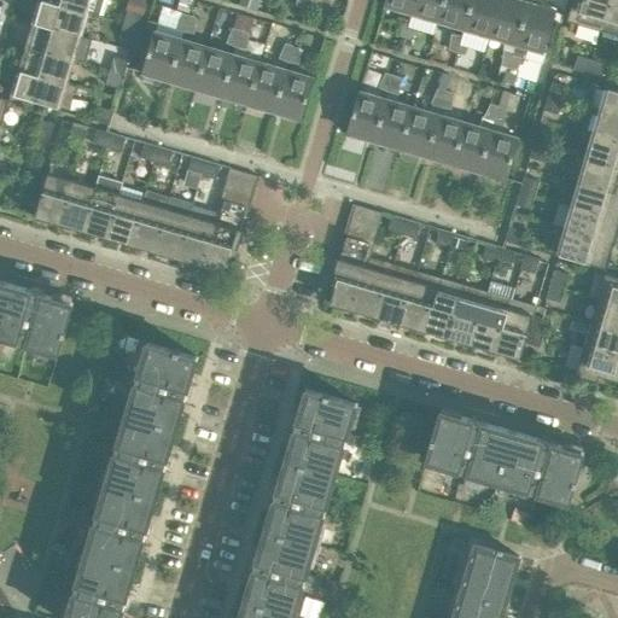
[(45,0),(38,0),(31,22),(80,36),(87,12),(45,0)]
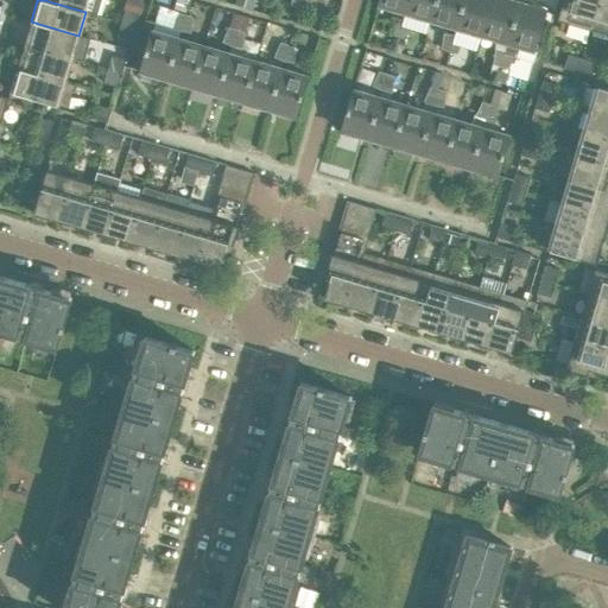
[(101,0),(44,0),(86,12),(97,16),(101,0)]
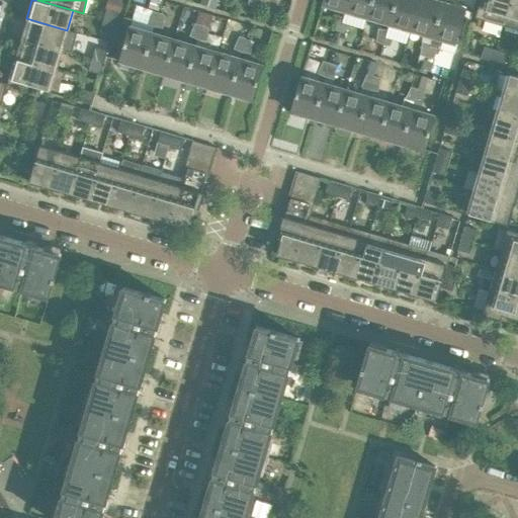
[(111,0),(108,0),(106,7),(118,11),(121,3),(111,0)]
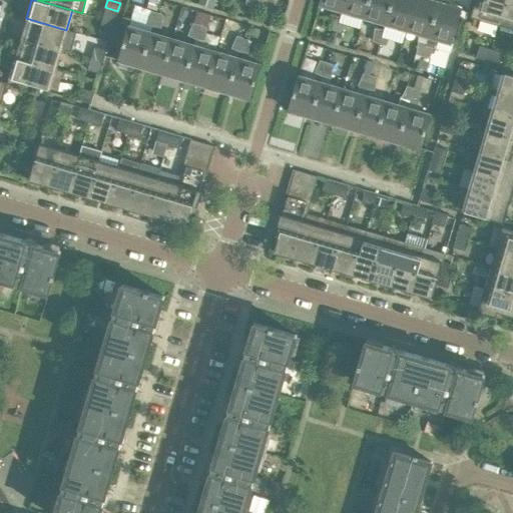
[(157,0),(148,0),(147,7),(156,10),(159,1),(157,0)]
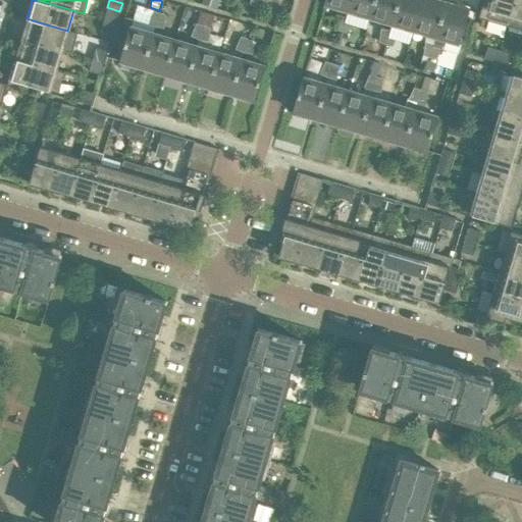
[(218,0),(211,0),(209,6),(216,8),(218,0)]
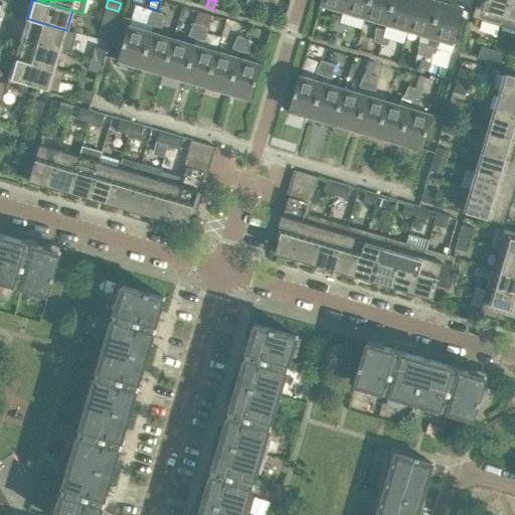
[(255,0),(253,7),(260,8),(264,0),(255,0)]
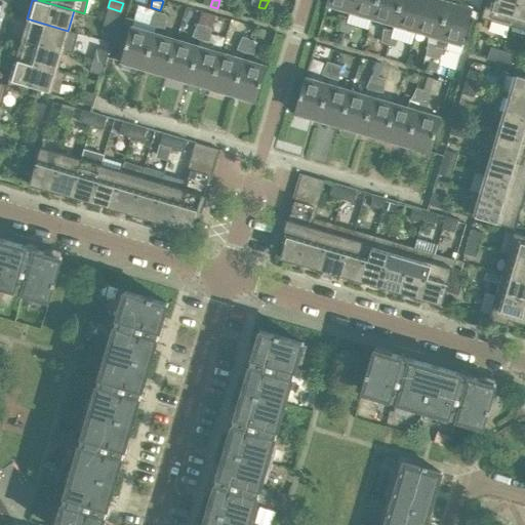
[(325,4),(350,11),(352,0),(327,0),(327,3),(326,3),(325,4)]
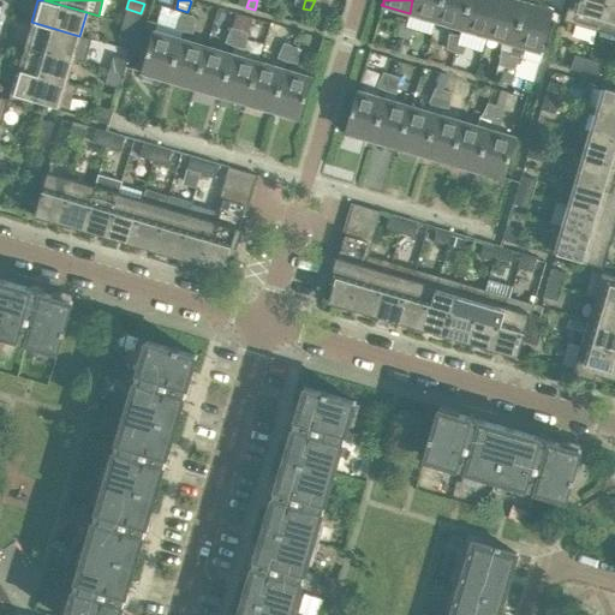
[(412,0),(410,13),(435,21),(441,0),(412,0)]
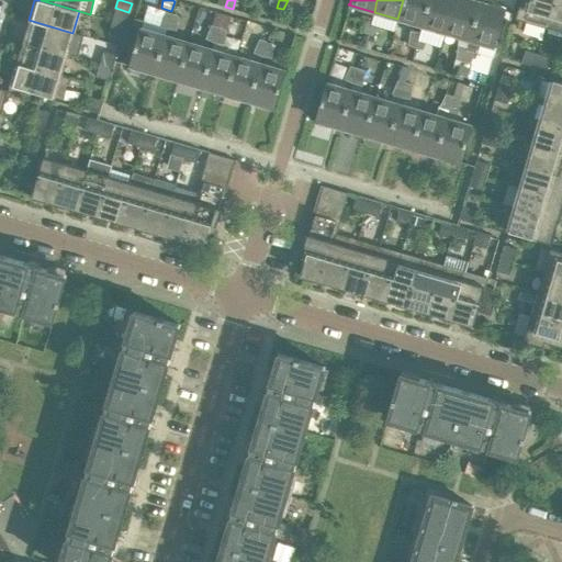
[(403,0),(397,19),(413,23),(422,26),(428,0),(403,0)]
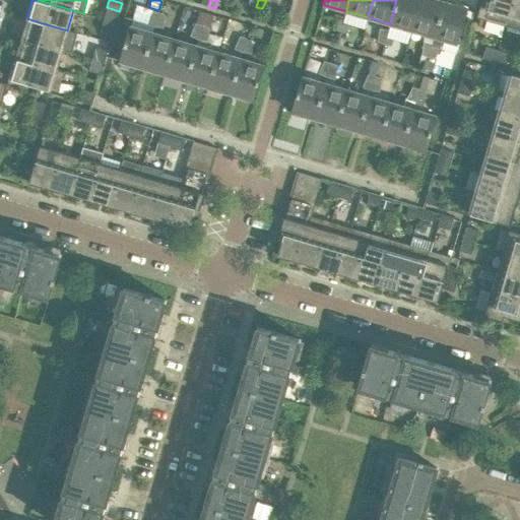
[(396,0),(390,24),(398,26),(412,30),(420,0),(396,0)]
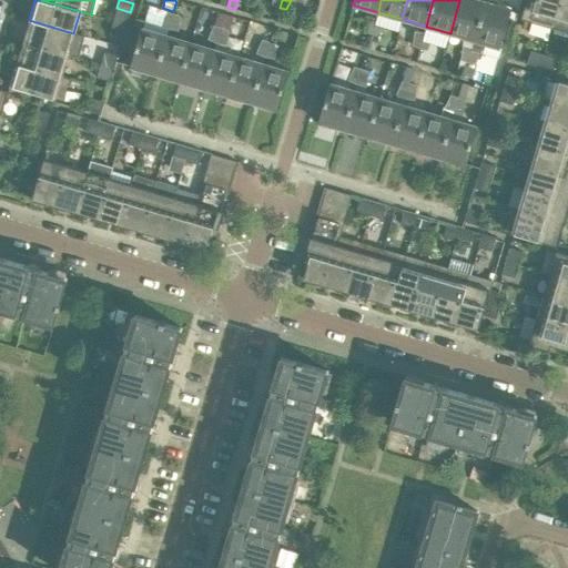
[(459,0),(450,33),(475,40),(486,2),(478,0),(459,0)]
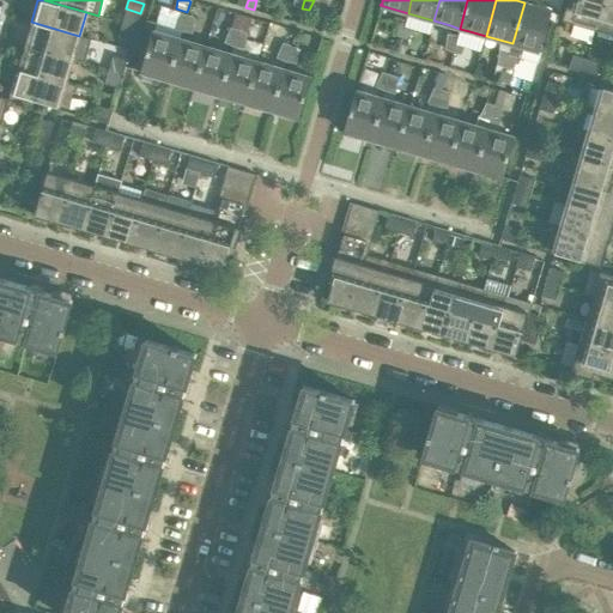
[(568,0),(562,20),(595,30),(604,0),(568,0)]
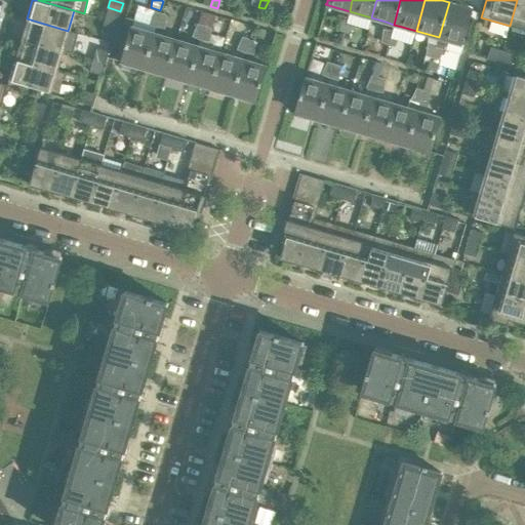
[(524,0),(517,0),(510,26),(524,30),(524,0)]
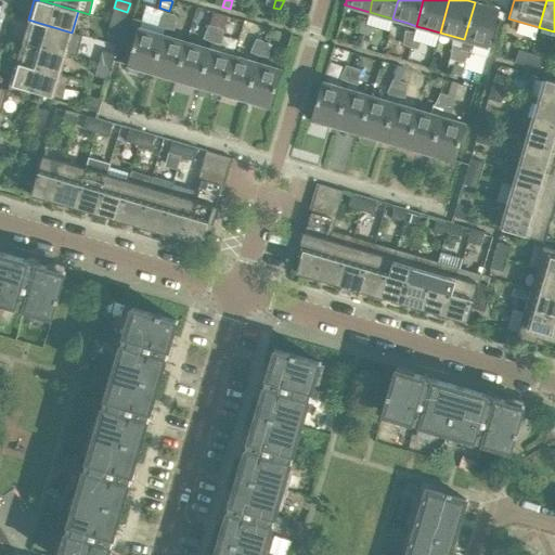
[(475,2),(464,39),(489,47),(489,46),(488,46),(499,10),(500,11),(500,10),(499,9),(499,8),(486,3),(486,5),(475,2)]
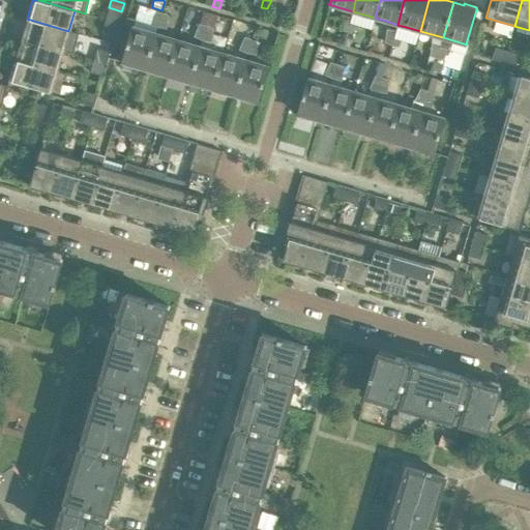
[(109,7),(106,20),(118,23),(121,11),(109,7)]
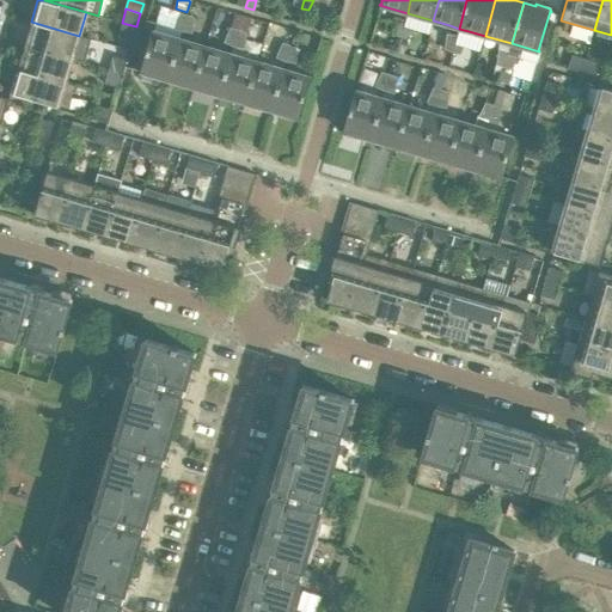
[(173,26),(183,32),(187,16),(179,13),(173,26)]
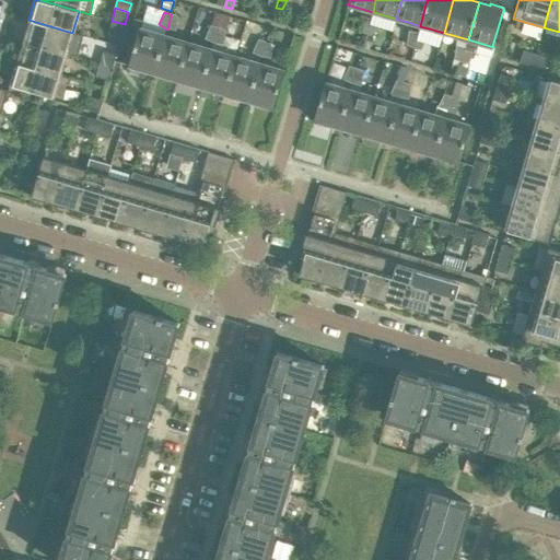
[(171,14),(167,30),(176,30),(178,16),(171,14)]
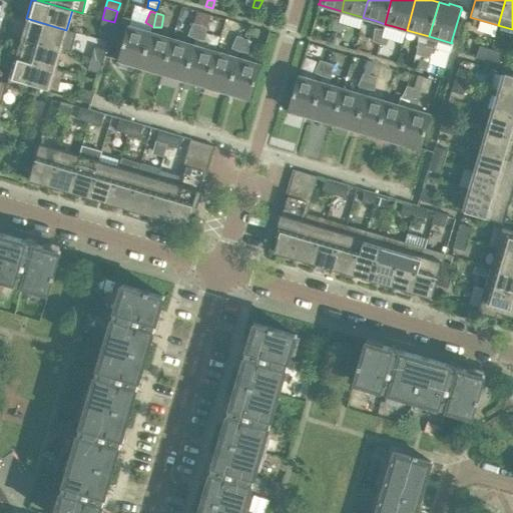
[(206,27),(210,15),(203,13),(200,25),(206,27)]
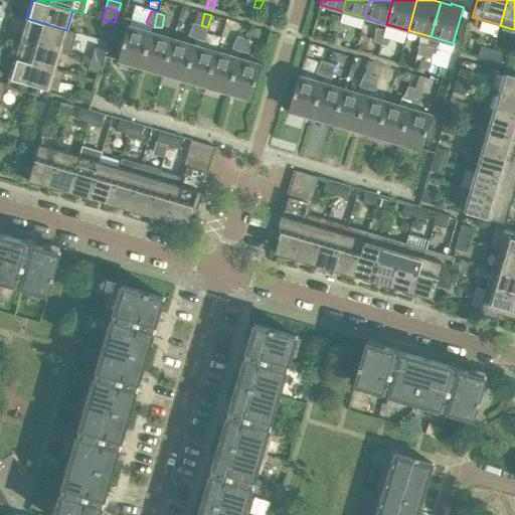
[(337,30),(341,16),(332,16),(331,28),(337,30)]
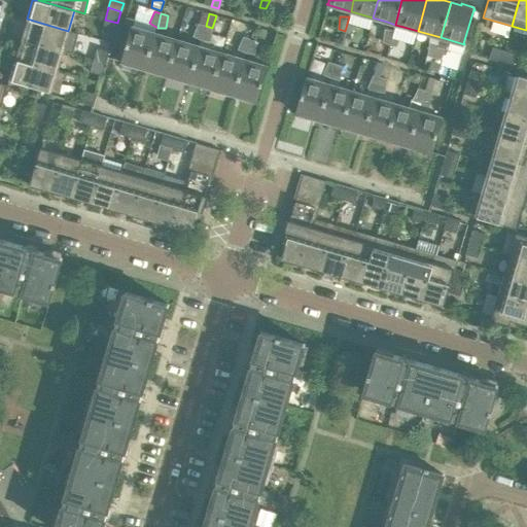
[(349,16),(345,31),(352,33),(357,21),(349,16)]
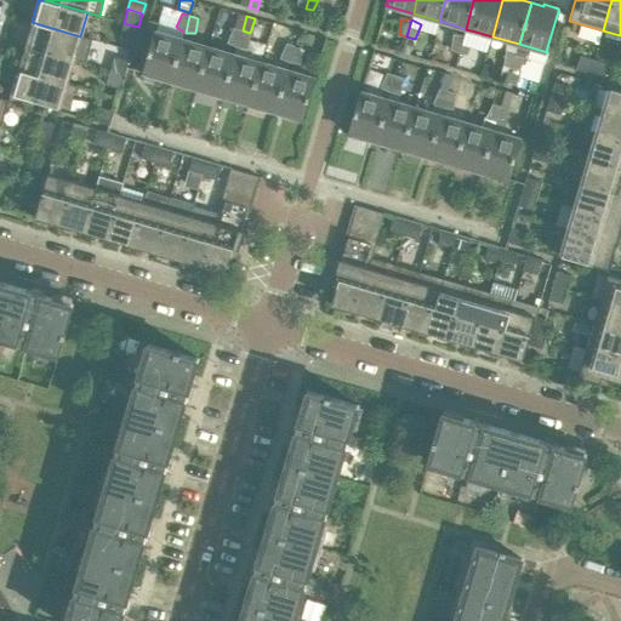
[(32,22),(24,45),(74,60),(80,36),(32,22)]
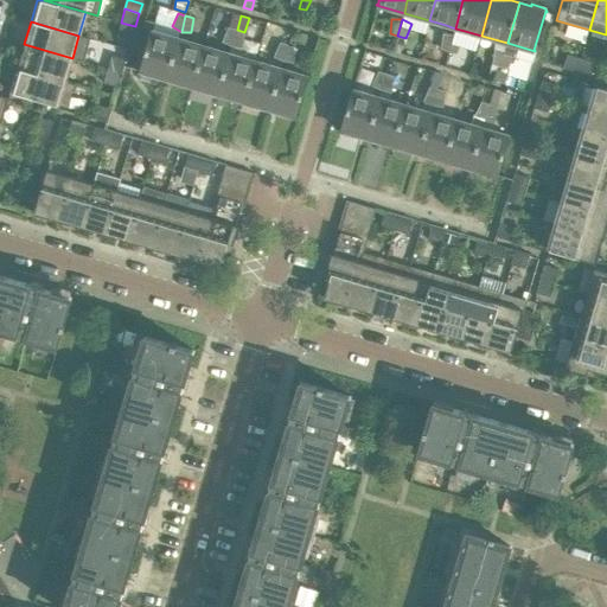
[(135,26),(121,23),(117,37),(132,40),(135,26)]
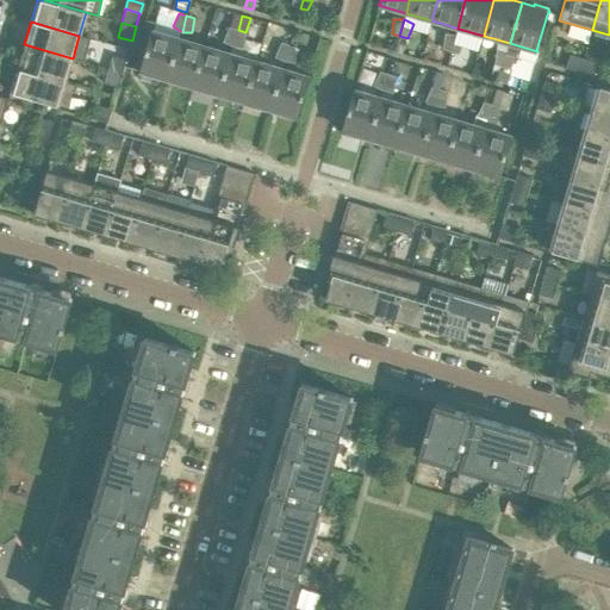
[(224,42),(234,47),(238,30),(230,27),(224,42)]
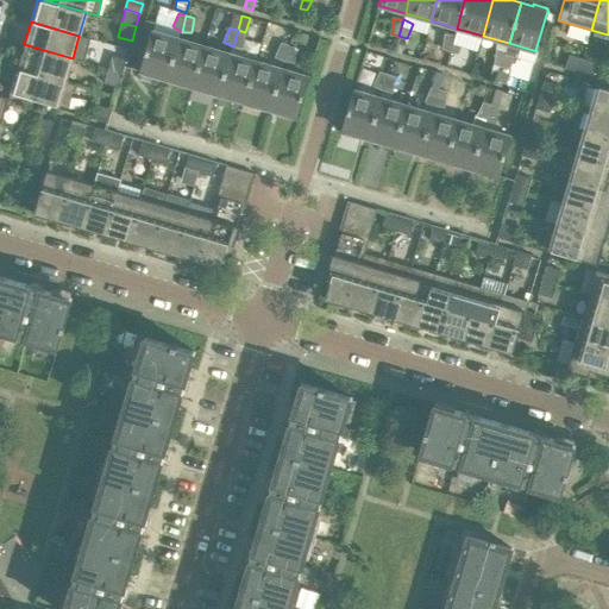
[(155,76),(167,80),(180,38),(151,30),(151,31),(152,31),(144,60),(140,70),(139,70),(139,71),(140,71),(139,74),(154,77),(155,76)]
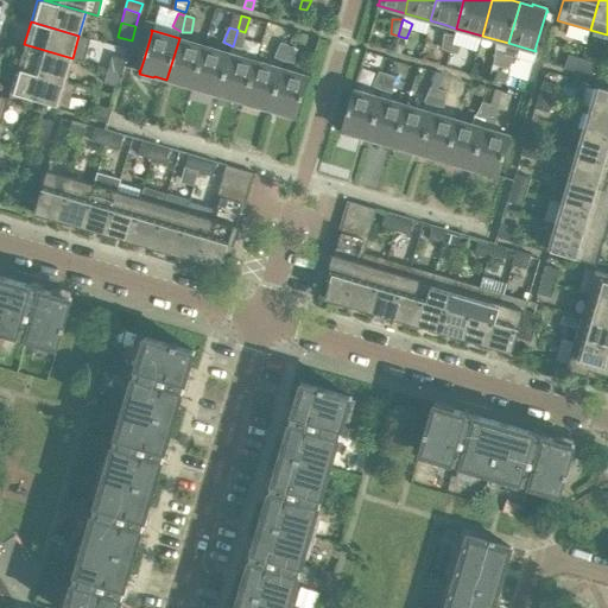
[(238,30),(233,46),(242,48),(245,32),(238,30)]
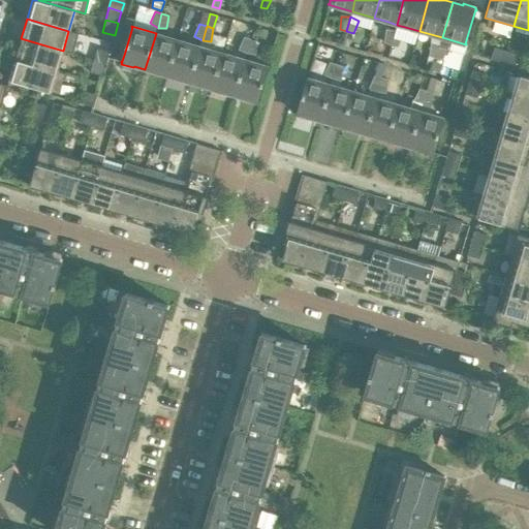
[(384,42),(391,44),(395,31),(386,29),(384,42)]
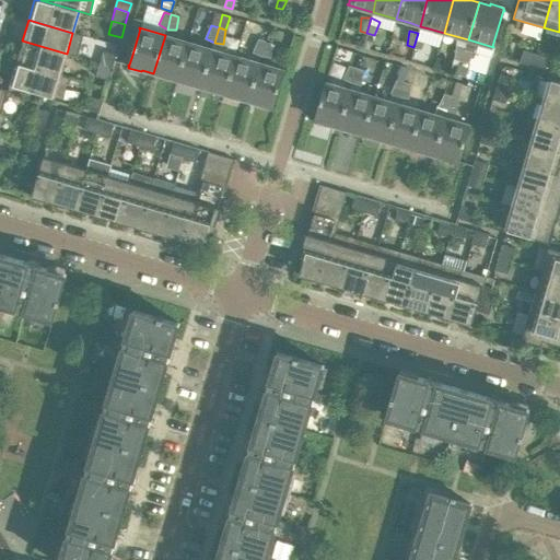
[(366,33),(362,48),(370,50),(374,35),(366,33)]
